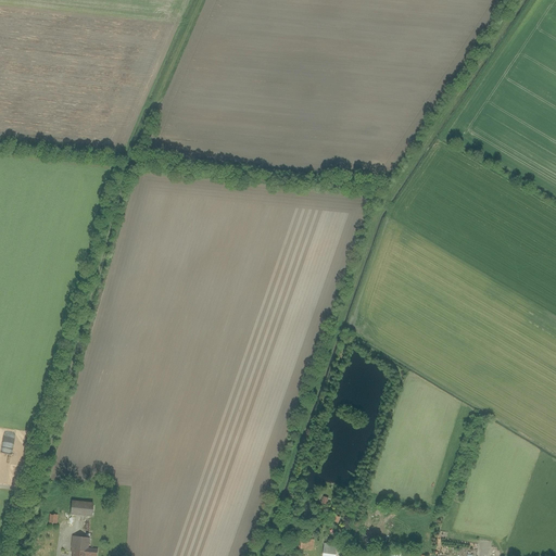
[(92,503),(71,501),(70,515),(91,517),(92,503)]
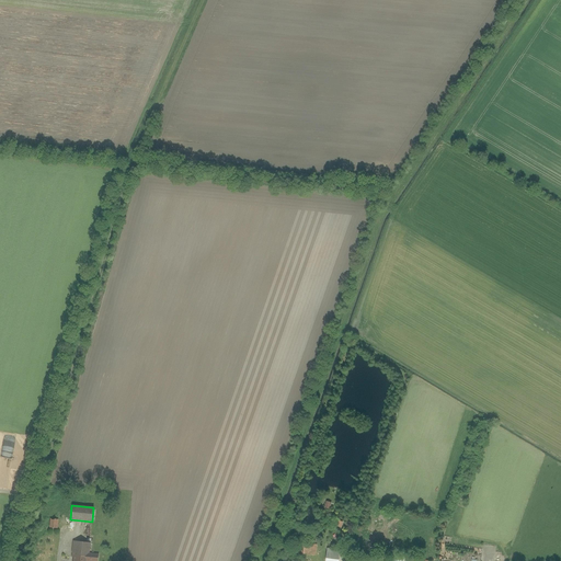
[(57,528),(58,519),(50,518),(49,528),(57,528)]
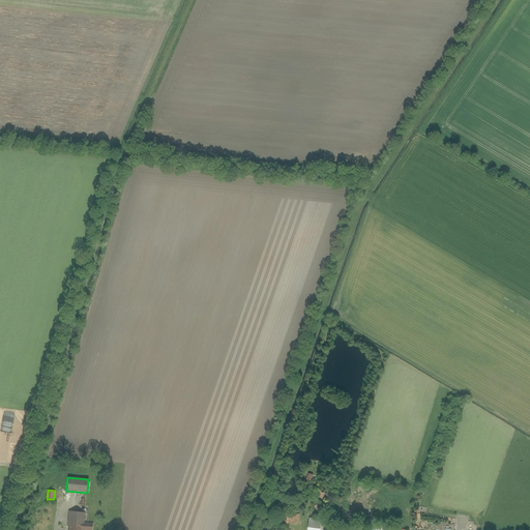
[(67,529),(92,529),(93,523),(85,523),(85,512),(70,510),(67,529)]
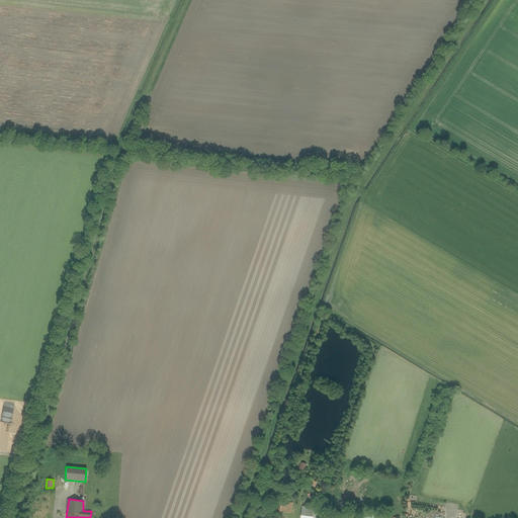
[(292,512),(292,502),(275,502),(275,511),(292,512)]
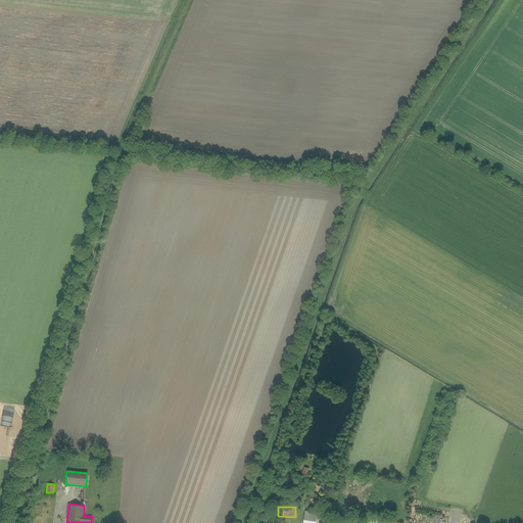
[(301,522),(315,522),(317,513),(304,510),(301,522)]
